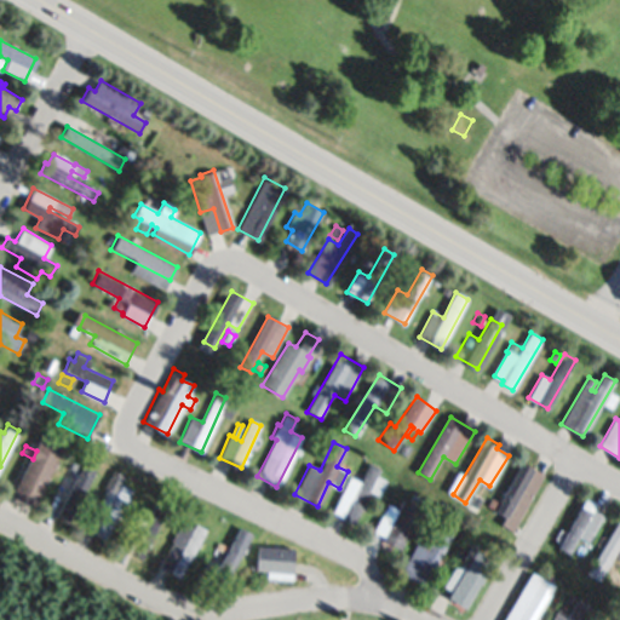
[(50,454),(29,500),(18,497),(40,451),(50,454)]
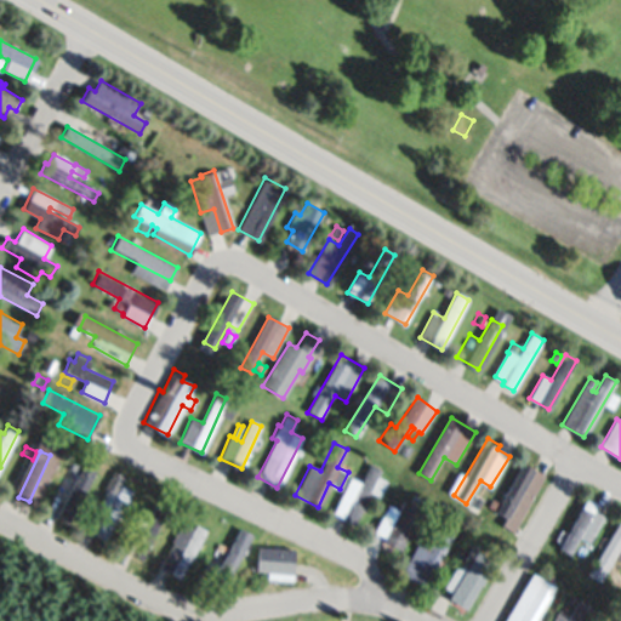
[(90,471),(67,520),(53,514),(64,493),(57,489),(70,461),(90,471)]
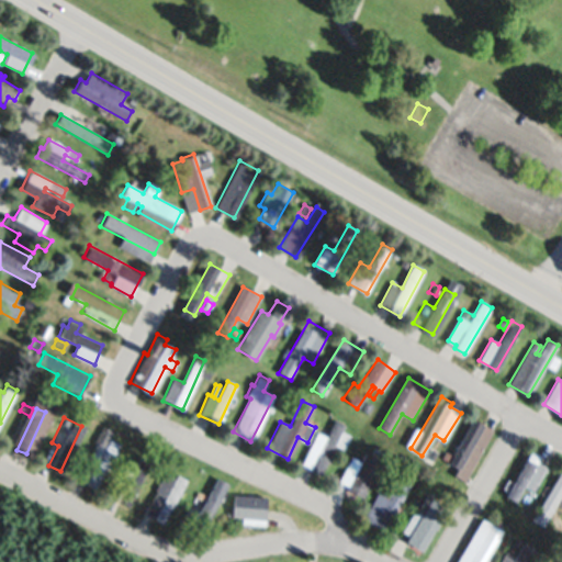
[(494,429),(463,481),(453,474),(456,470),(448,464),(475,418),(494,429)]
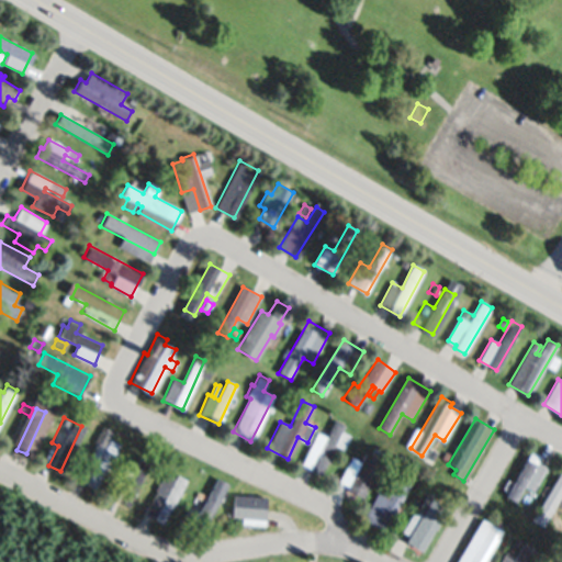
[(349,435),(345,448),(333,444),(322,474),(303,467),(316,433),(327,437),(334,419),(345,423),(341,431),(349,435)]
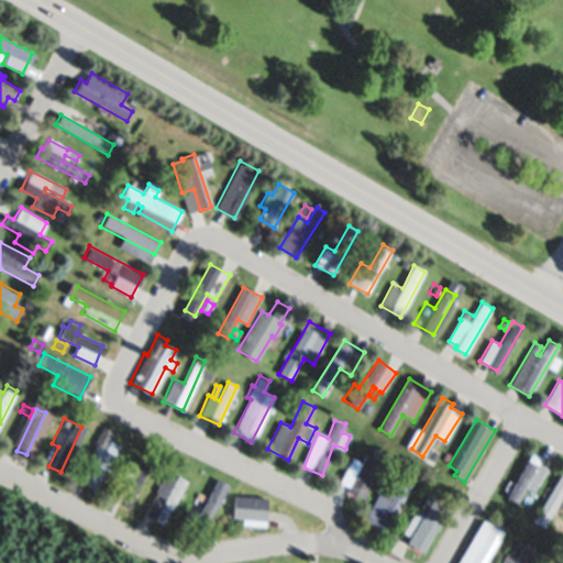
[(76,481),(96,445),(92,444),(102,424),(113,430),(109,439),(119,444),(95,490),(76,481)]
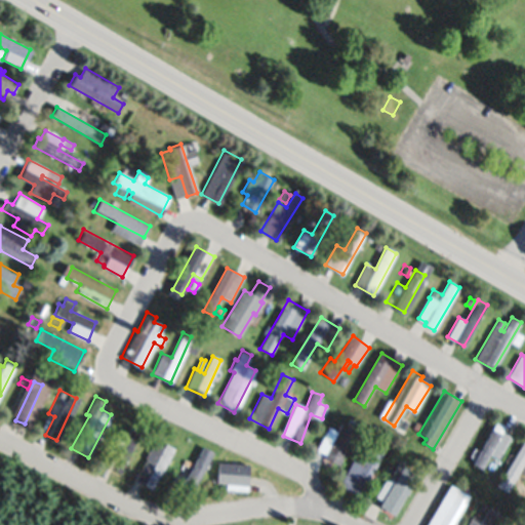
[(346,425),(349,419),(356,422),(352,429),(346,425)]
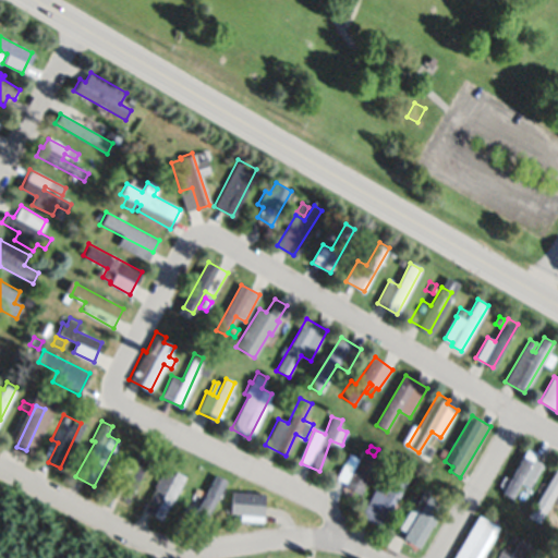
[(136,450),(133,458),(126,456),(130,448),(136,450)]
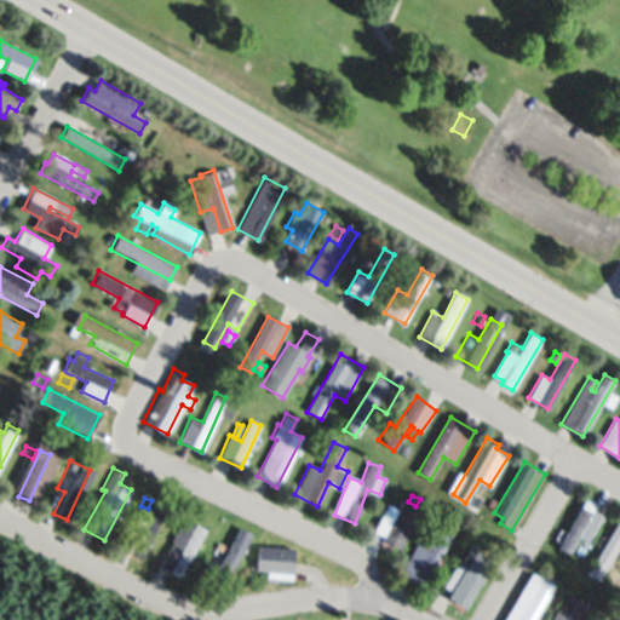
[(558,549),(586,498),(596,503),(592,509),(602,515),(586,543),(579,538),(569,555),(558,549)]
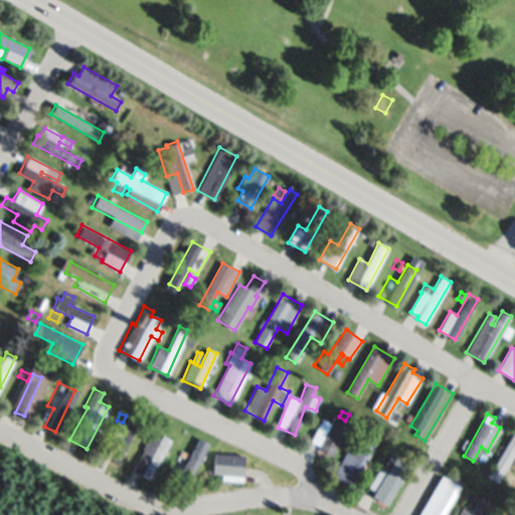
[(335,415),(350,424),(332,459),(317,451),(335,415)]
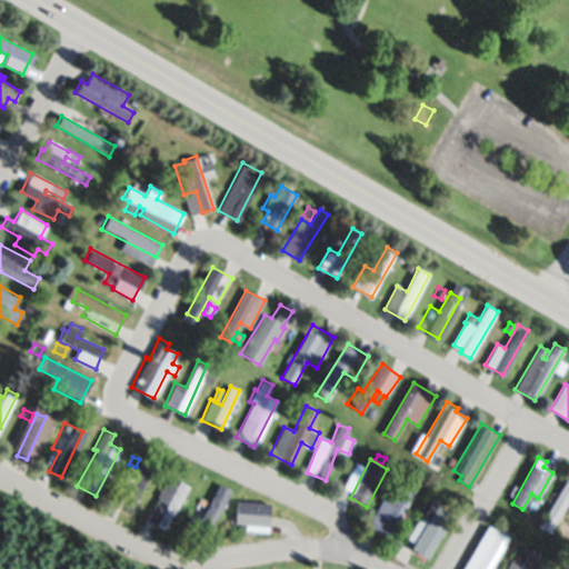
[(151,465),(129,512),(111,505),(129,465),(138,469),(141,460),(151,465)]
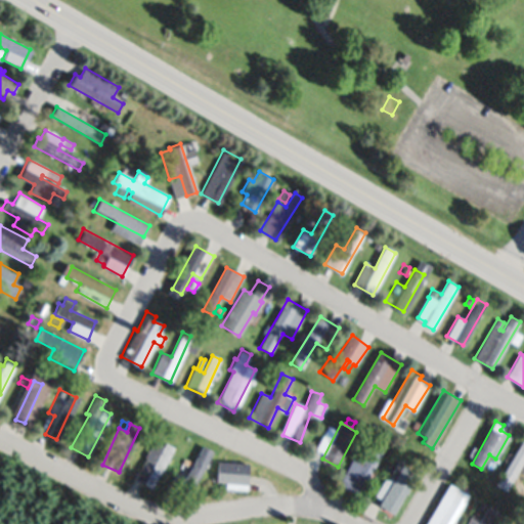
[(495,485),(523,437),(523,476),(520,474),(523,467),(523,465),(522,464),(506,491),(495,485)]
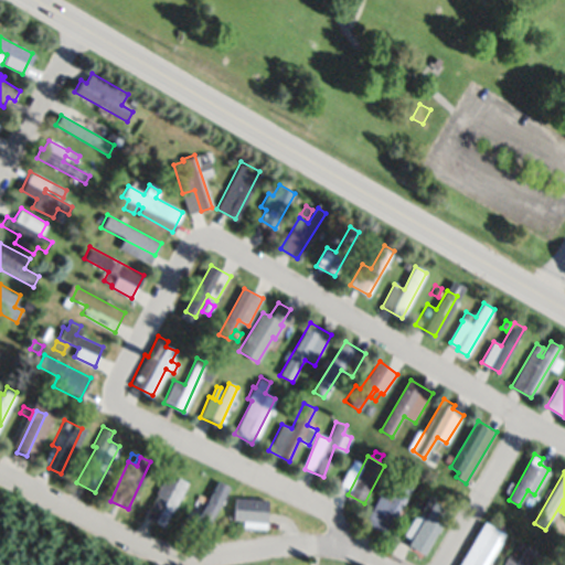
[(187,482),(161,525),(145,515),(157,494),(155,493),(167,473),(178,480),(179,478),(187,482)]
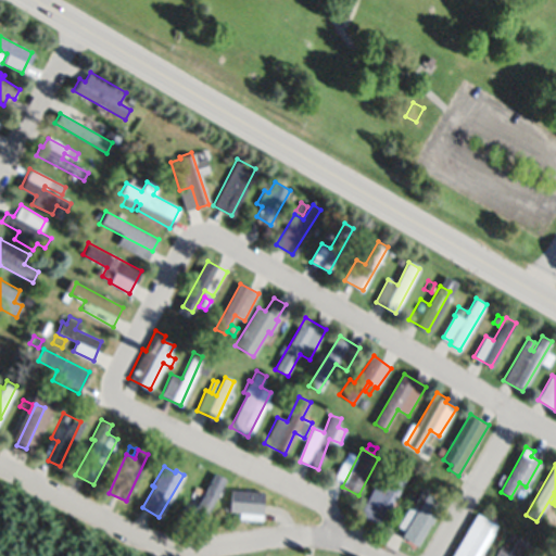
[(407,475),(379,527),(367,521),(369,519),(358,513),(379,477),(388,482),(396,468),(407,475)]
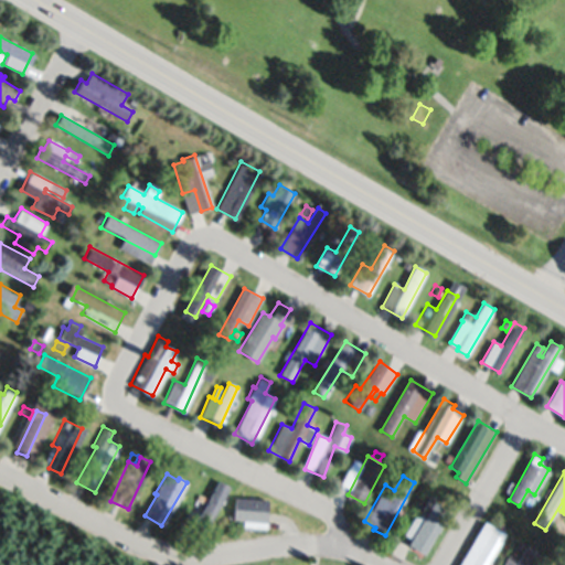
[(225,488),(199,535),(181,525),(198,496),(205,499),(215,482),(225,488)]
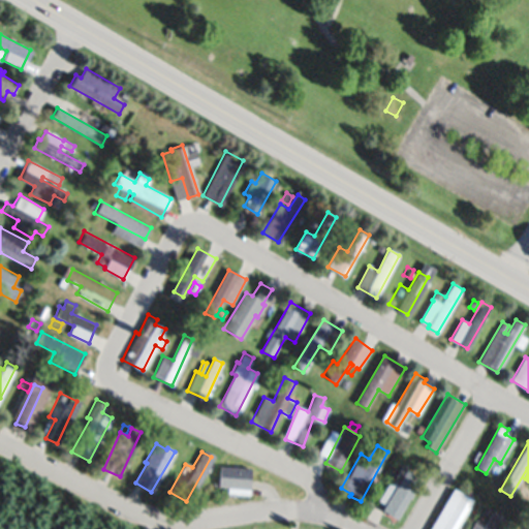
[(377,500),(390,480),(386,478),(396,462),(406,468),(404,471),(421,480),(409,499),(406,497),(395,518),(381,510),(384,504),(377,500)]
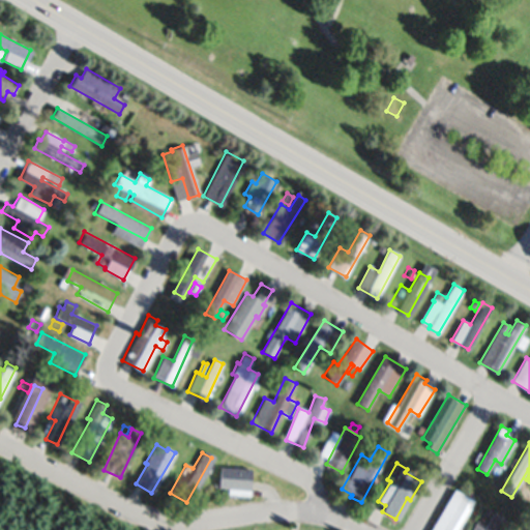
[(219,467),(248,469),(247,491),(227,489),(226,494),(217,493),(219,467)]
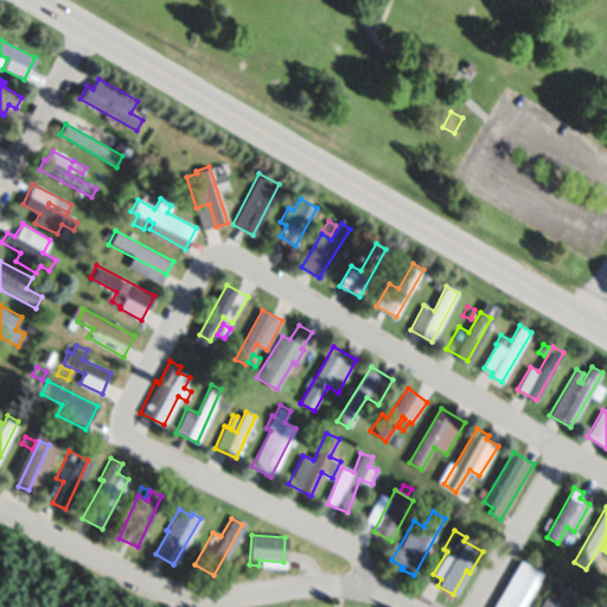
[(492,606),(521,561),(543,575),(524,606),(492,606)]
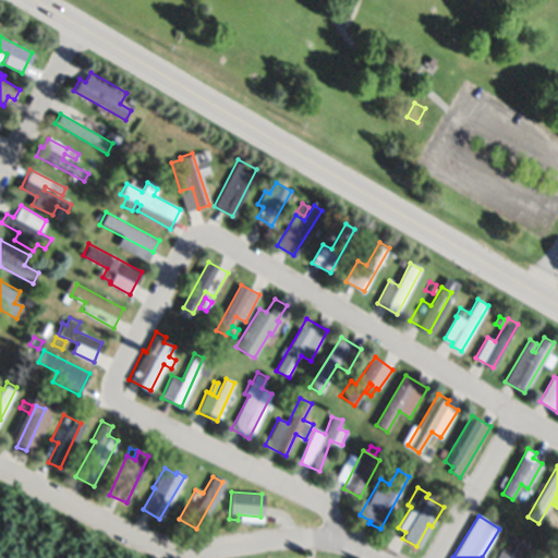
[(531,545),(523,557),(495,557),(502,545),(512,550),(520,538),(531,545)]
